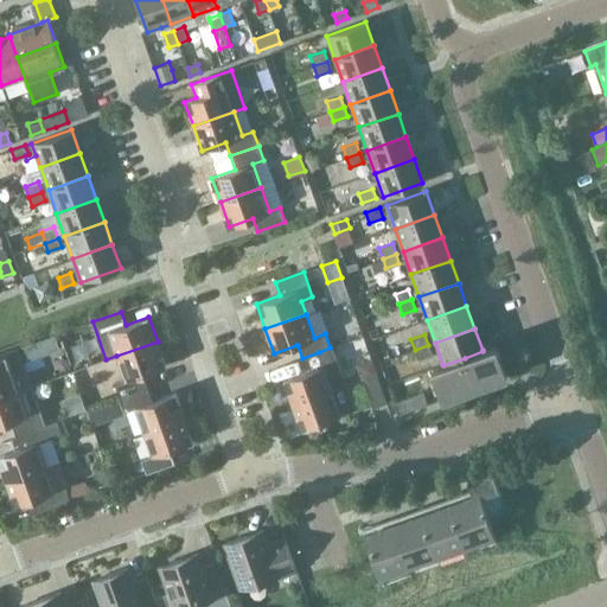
[(53,336),(23,346),(27,360),(58,350),(53,336)]
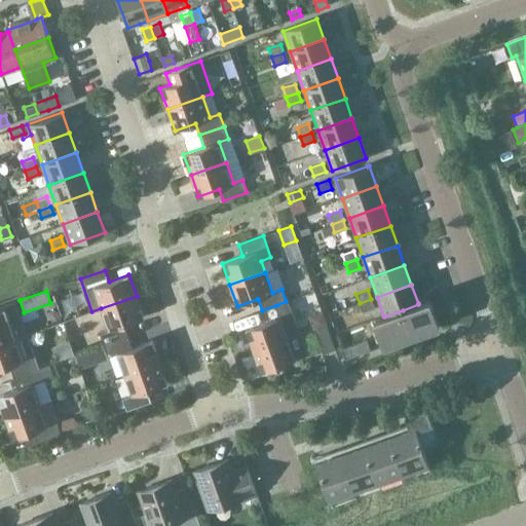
[(104,344),(127,336),(123,325),(144,317),(137,296),(101,308),(108,329),(99,332),(104,344)]
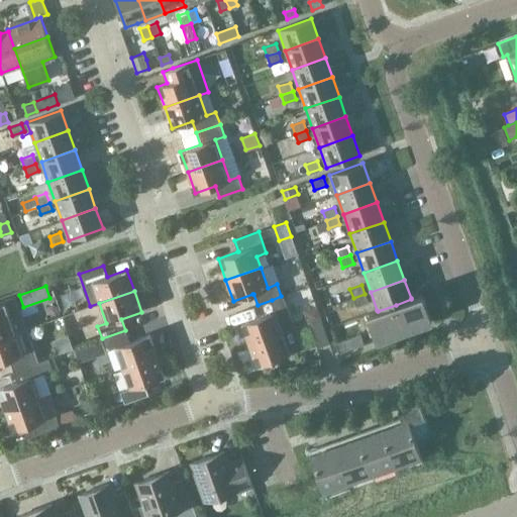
[(365,294),(353,298),(355,306),(368,302),(365,294)]
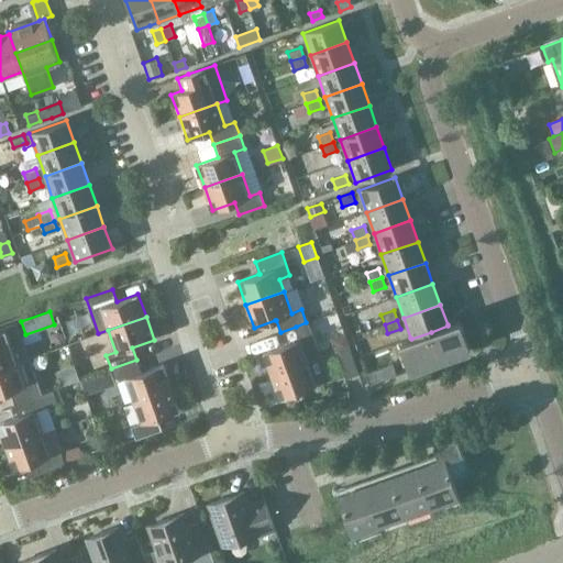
[(411,370),(441,360),(470,349),(460,320),(448,324),(448,326),(431,332),(411,339),(410,338),(401,341),(411,370)]
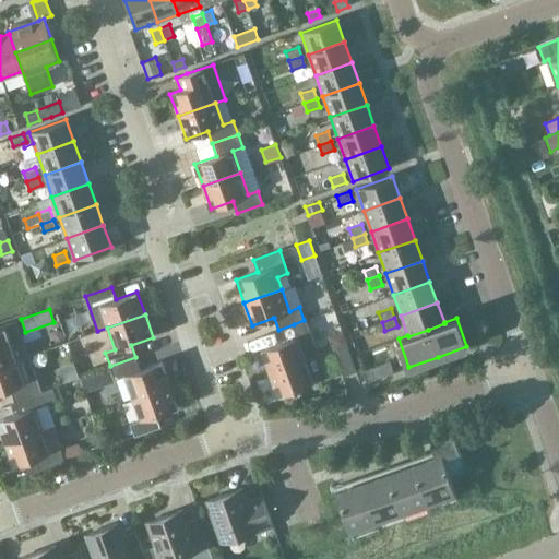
[(283,342),(261,349),(269,372),(317,355),(318,355),(304,320),(294,324),(278,330),(283,342)]
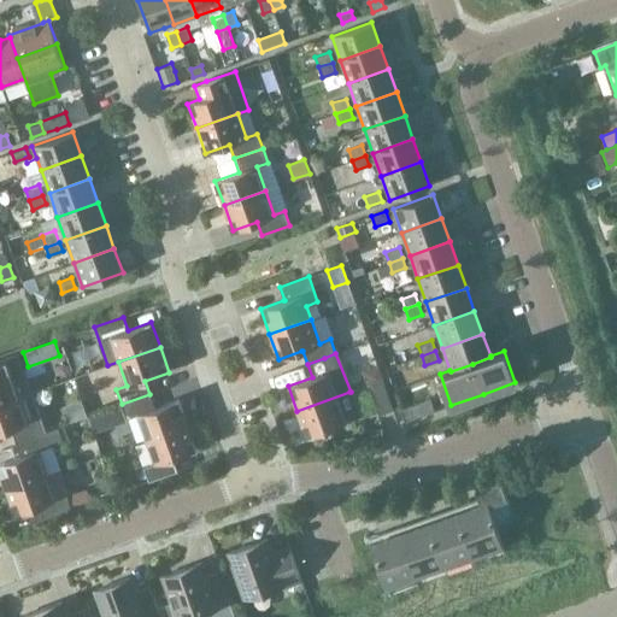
[(0,404),(19,397),(30,393),(17,354),(0,359),(0,404)]
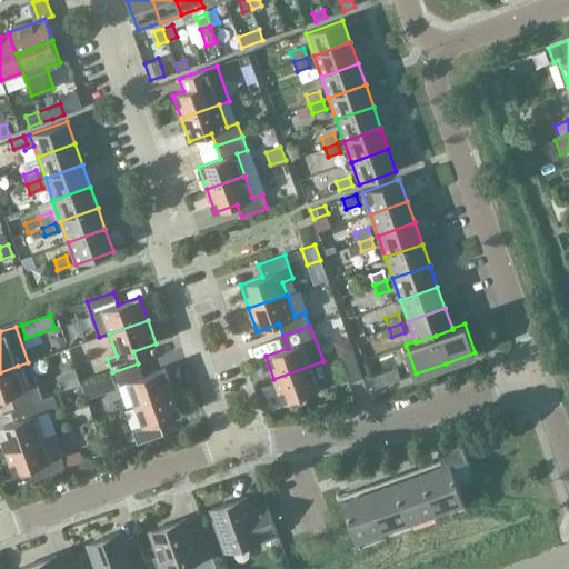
[(349,337),(336,342),(340,356),(353,351),(349,337)]
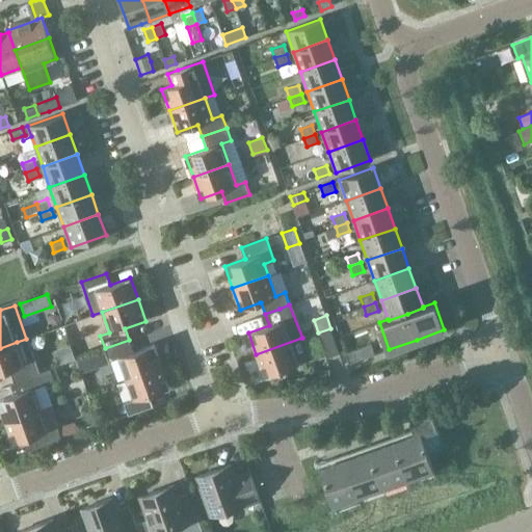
[(326,357),(339,353),(330,328),(318,333),(326,357)]
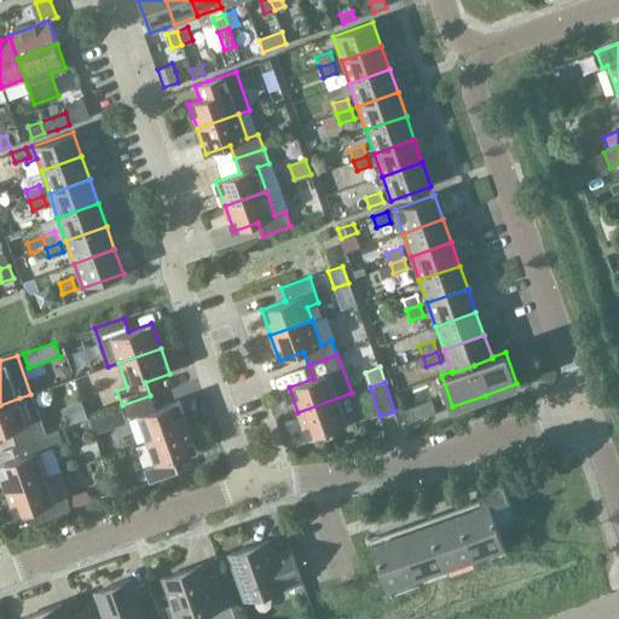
[(351,393),(298,412),(307,438),(360,418),(352,393),(351,393)]
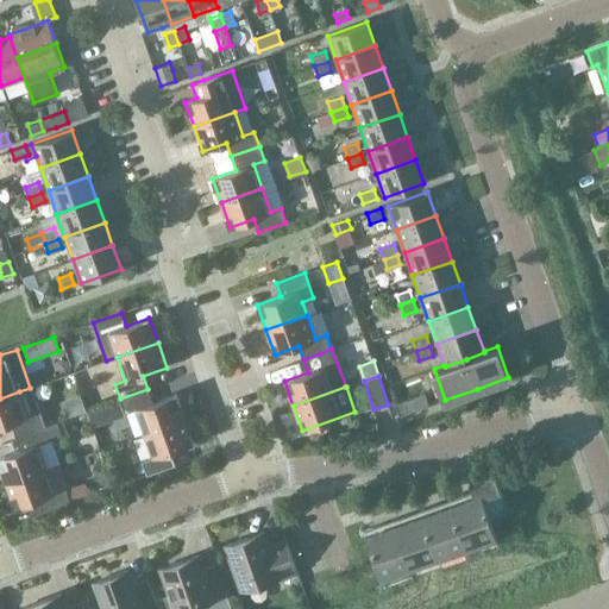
[(144,433),(186,419),(176,394),(152,402),(148,389),(120,399),(125,414),(136,409),(144,433)]
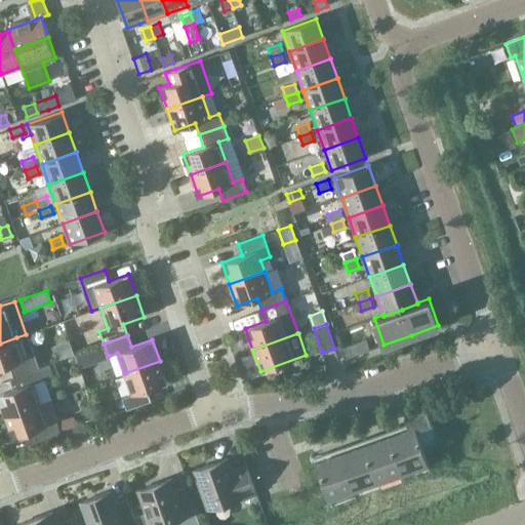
[(13,376),(38,367),(34,355),(25,358),(16,337),(0,344),(0,367),(9,364),(13,376)]
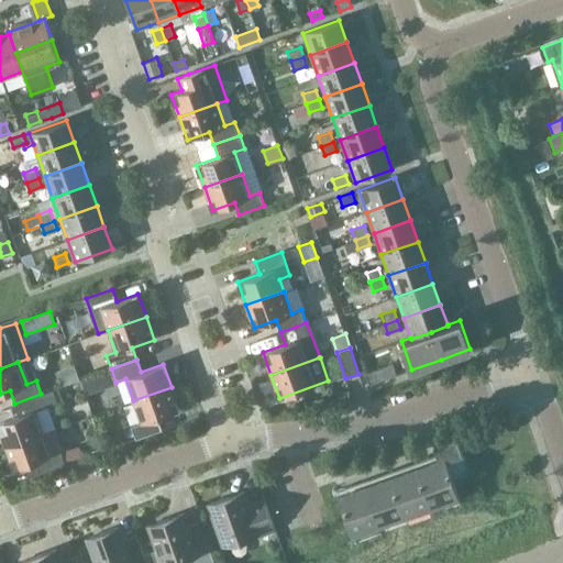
[(74,364),(59,370),(65,384),(79,378),(74,364)]
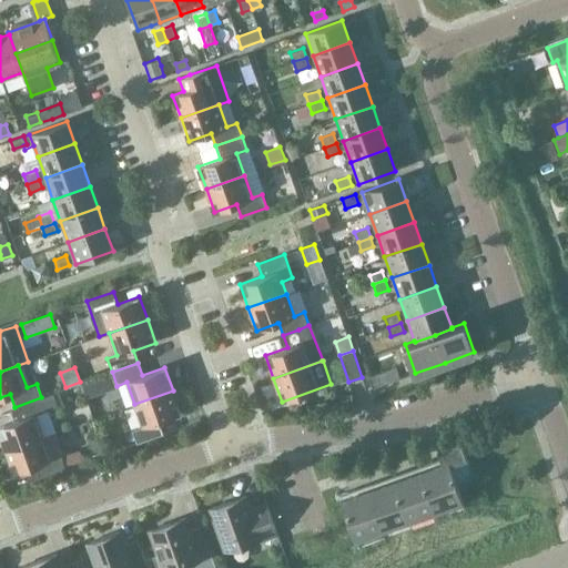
[(377,374),(368,377),(373,388),(382,385),(391,382),(399,378),(396,367),(386,371),(377,374)]
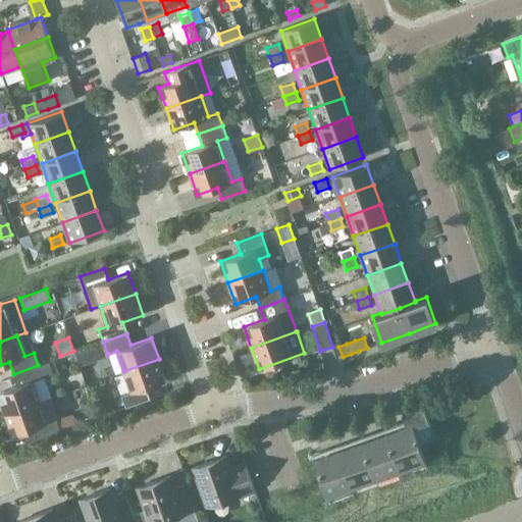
[(94,360),(89,347),(75,352),(81,365),(94,360)]
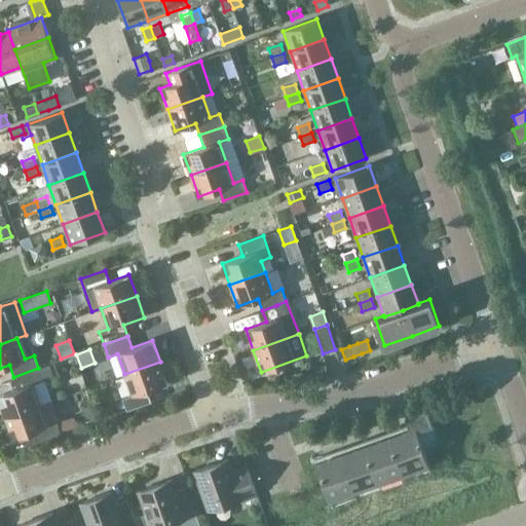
[(160,362),(124,374),(132,395),(122,398),(126,410),(151,402),(147,390),(167,383),(160,362)]
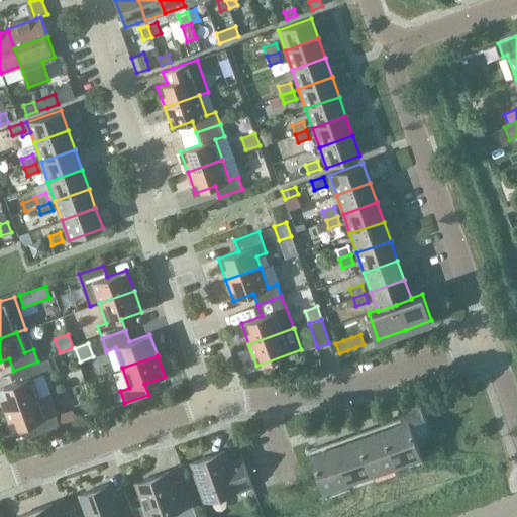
[(0,396),(5,410),(39,397),(32,377),(53,370),(48,357),(37,362),(13,371),(17,382),(0,387),(0,396)]
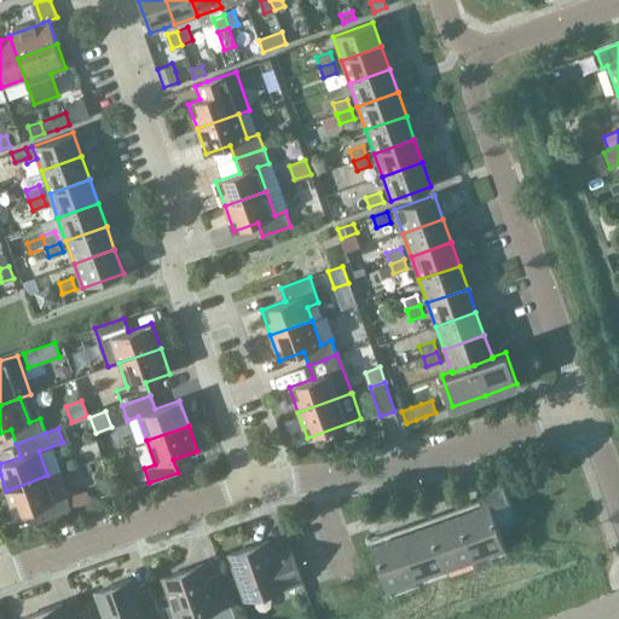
[(47,475),(6,491),(15,515),(27,512),(32,525),(73,510),(68,497),(67,496),(56,499),(47,475)]
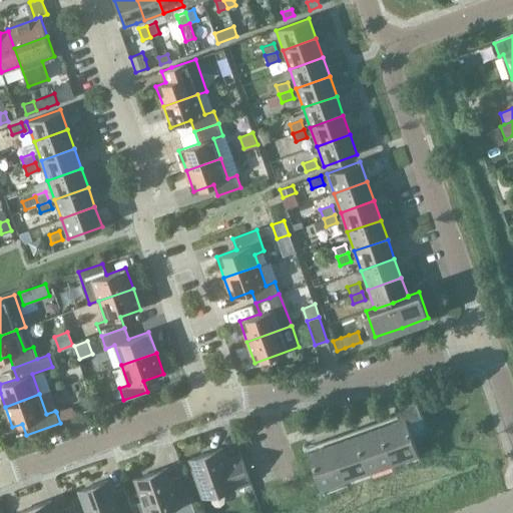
[(321,487),(419,452),(415,442),(430,437),(416,398),(395,406),(400,419),(309,451),(321,487)]
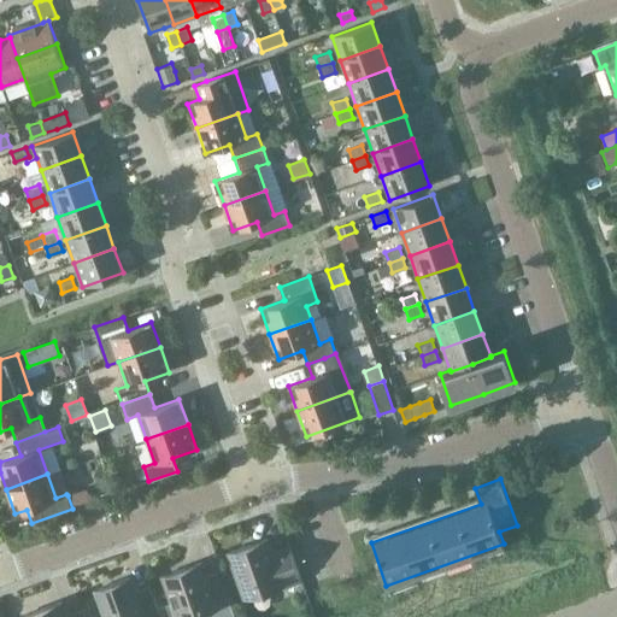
[(86,488),(68,495),(72,509),(90,503),(86,488)]
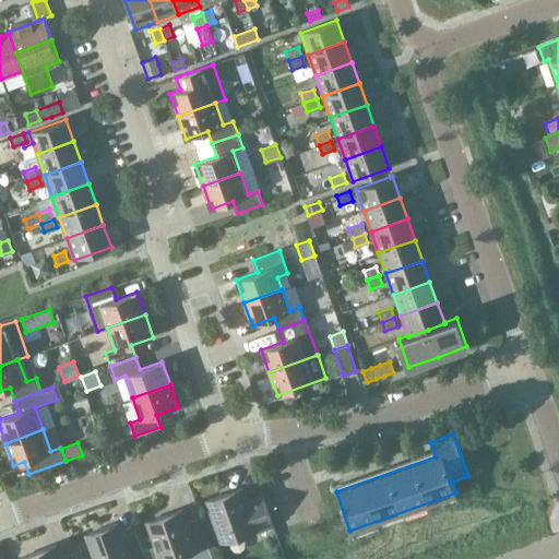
[(227,494),(209,500),(215,520),(219,532),(223,542),(256,530),(257,533),(273,526),(262,495),(248,500),(245,498),(242,492),(241,489),(241,488),(237,490),(227,494)]
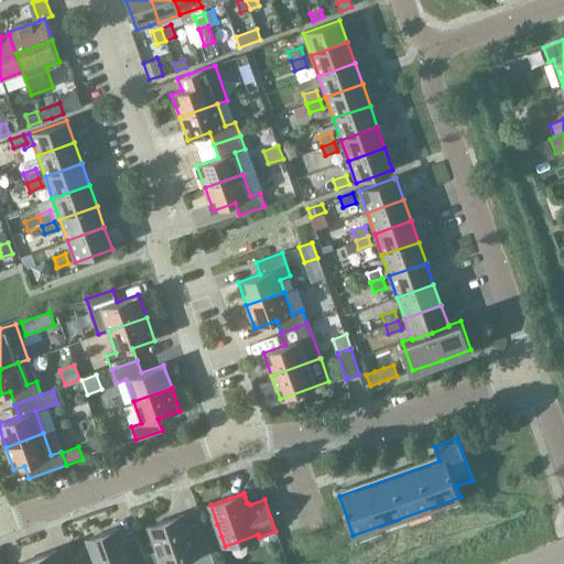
[(169,520),(150,527),(163,563),(174,563),(197,556),(197,555),(202,553),(204,563),(208,563),(216,561),(212,550),(209,541),(205,529),(202,521),(191,525),(190,525),(186,524),(185,519),(183,516),(183,514),(179,516),(169,520)]
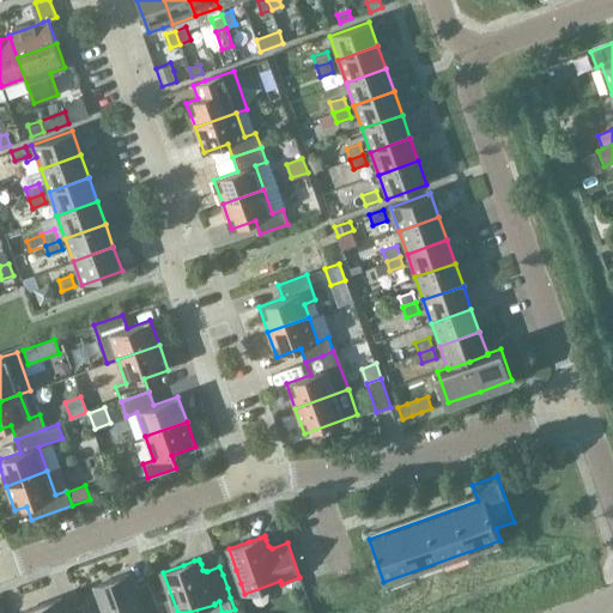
[(236,570),(223,575),(228,588),(241,583),(236,570)]
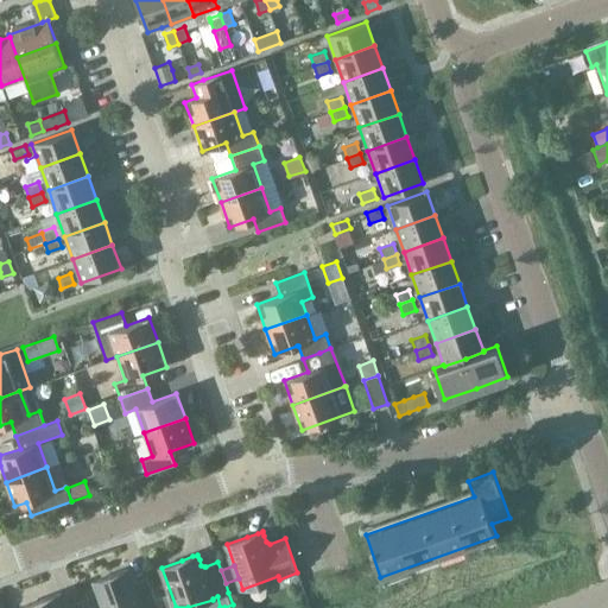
[(134,582),(131,580),(127,569),(96,581),(105,607),(156,607),(158,607),(147,577),(134,582)]
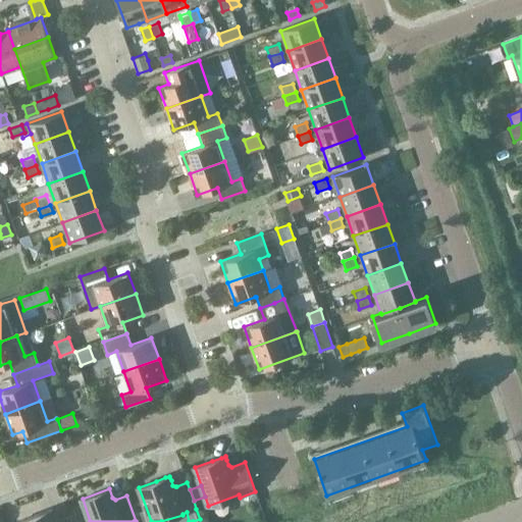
[(56,521),(51,510),(20,520),(20,521),(70,521),(69,516),(56,521)]
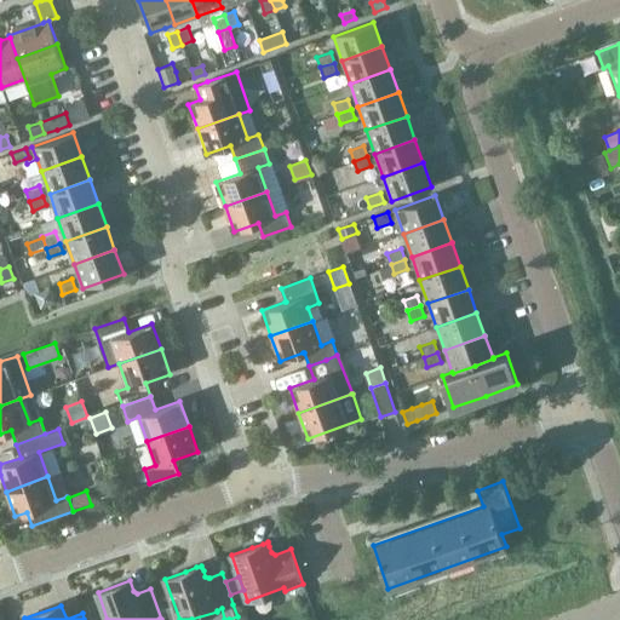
[(171,606),(160,610),(164,619),(173,619),(176,619),(171,606)]
